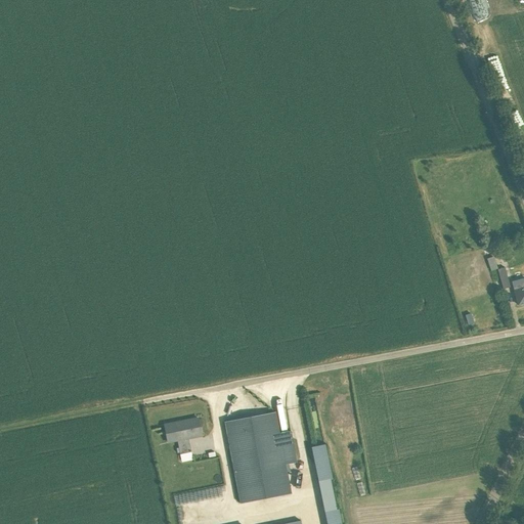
[(496,269),(492,258),(486,260),(490,271),(496,269)]
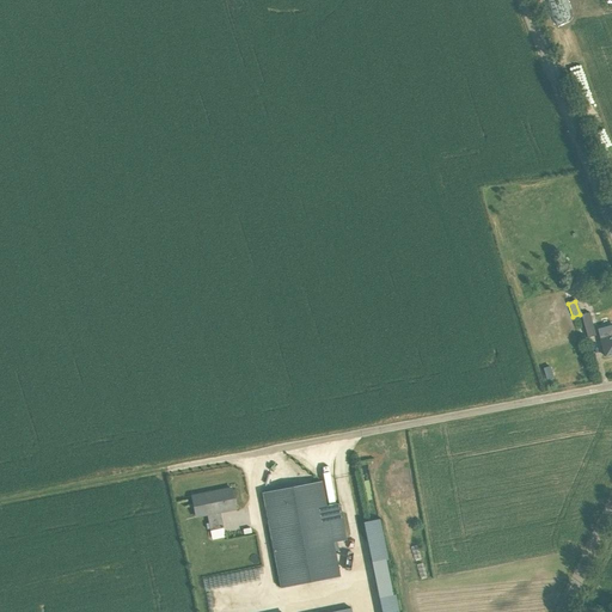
[(587,338),(595,336),(589,313),(581,314),(587,338)]
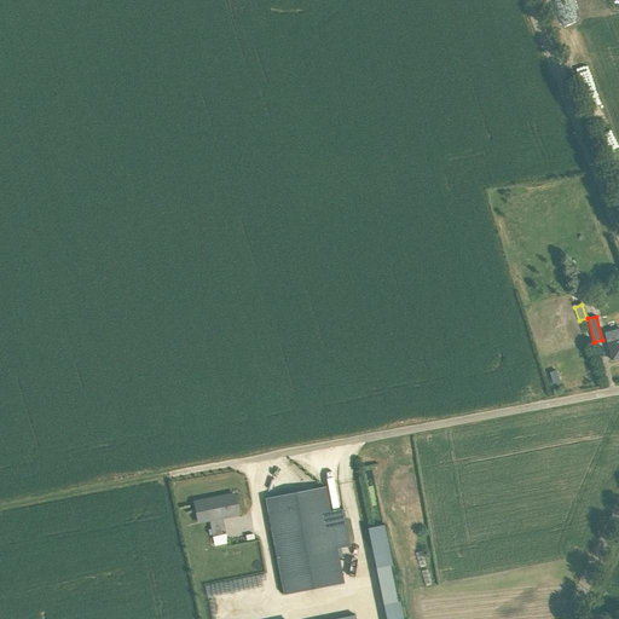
[(618,329),(603,334),(611,360),(618,358),(618,329)]
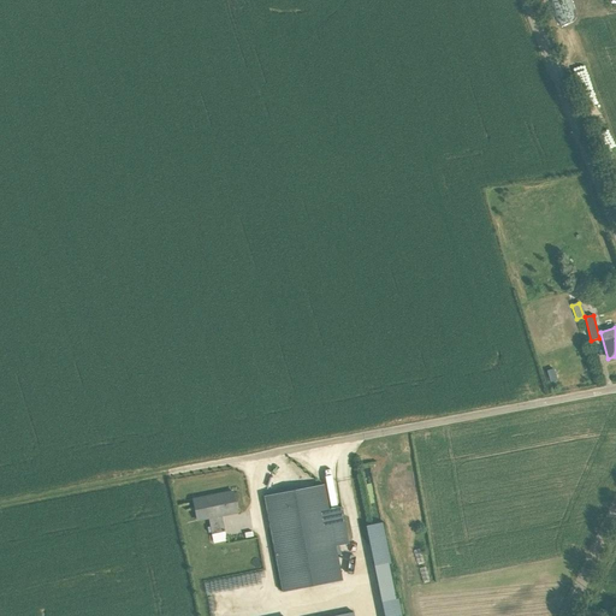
[(282,592),(342,581),(335,546),(348,544),(341,508),(327,509),(323,485),(264,496),(282,592)]
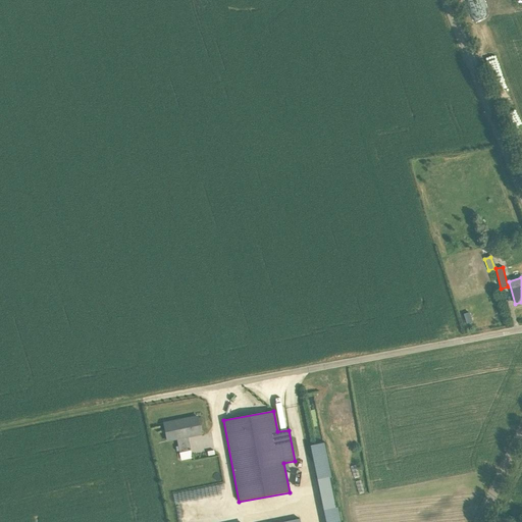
[(178,452),(180,461),(192,459),(188,438),(200,435),(197,417),(163,424),(166,441),(176,440),(177,447),(174,448),(175,452),(178,452)]
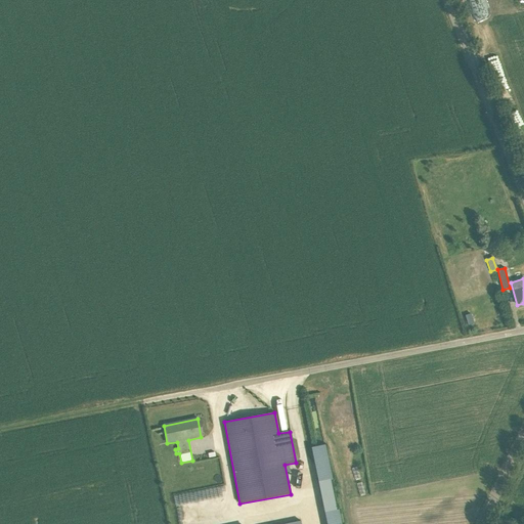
[(331,479),(324,445),(310,447),(323,513),(336,511),(330,479),(331,479)]
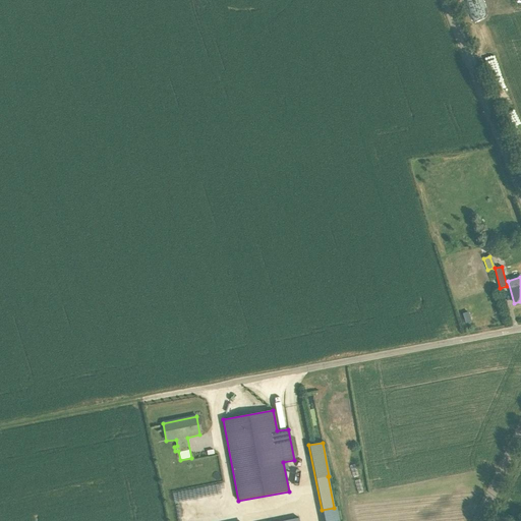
[(338,520),(336,507),(334,508),(322,510),(324,520),(338,520)]
